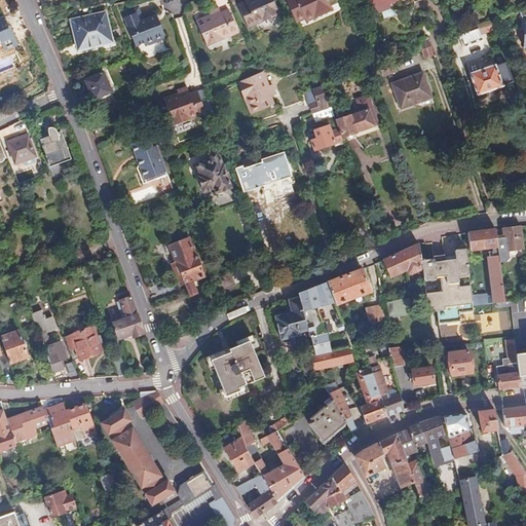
[(247,0),(241,2),(242,5),(235,8),(245,31),(253,28),(252,26),(275,15),(268,0),(247,0)]
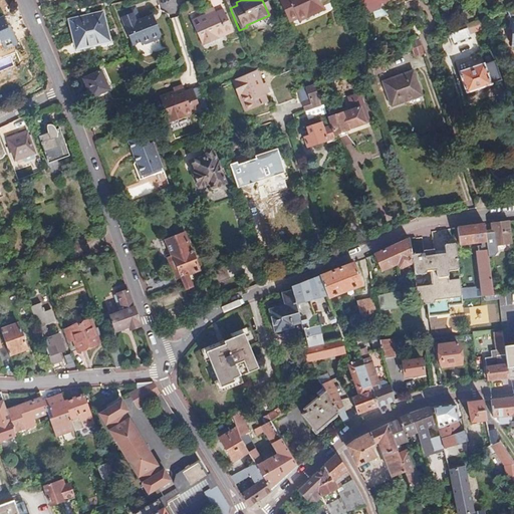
[(315,0),(276,0),(286,21),(296,17),(298,21),(320,11),(315,0)]
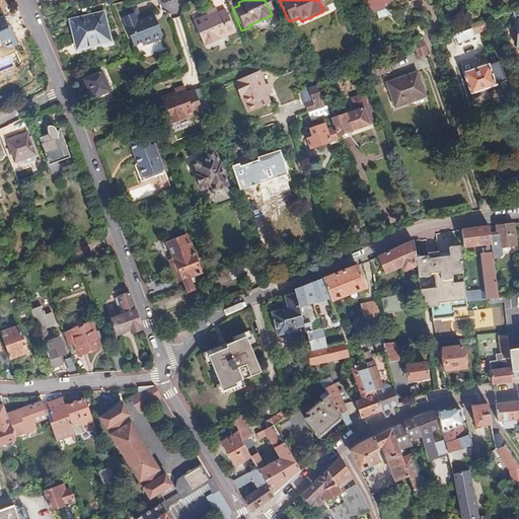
[(406,7),(403,0),(386,0),(386,6),(389,9),(395,7),(399,10),(406,7)]
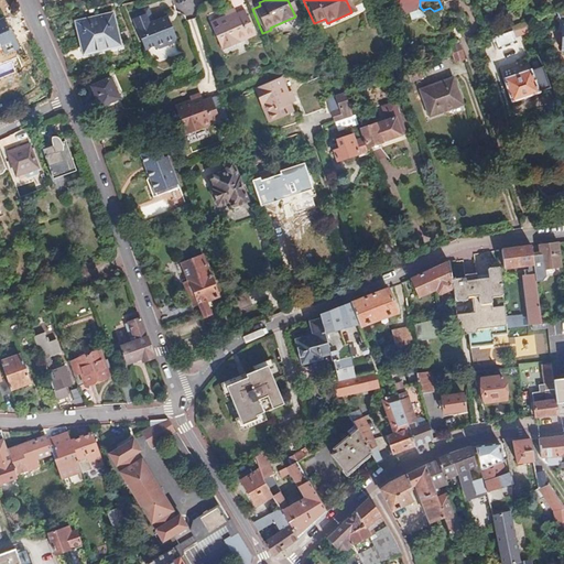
[(438,0),(442,8),(446,6),(453,10),(458,9),(459,1),(462,0),(438,0)]
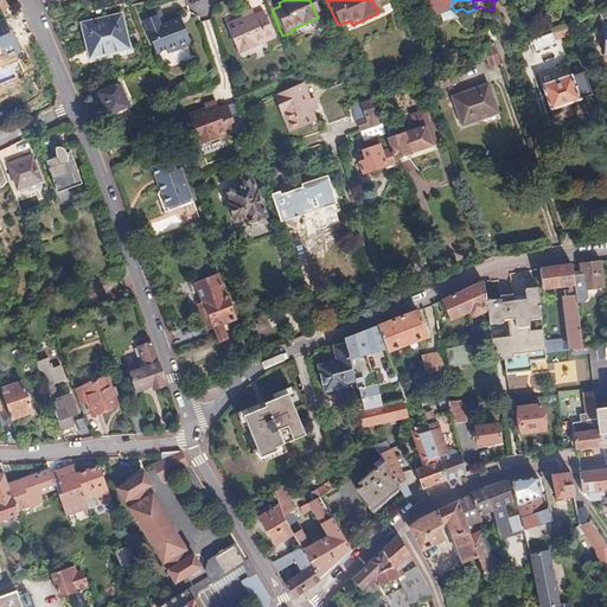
[(172,30),(170,21),(159,25),(155,14),(140,19),(152,55),(161,51),(167,55),(176,52),(178,46),(186,44),(187,44),(181,27),(172,30)]
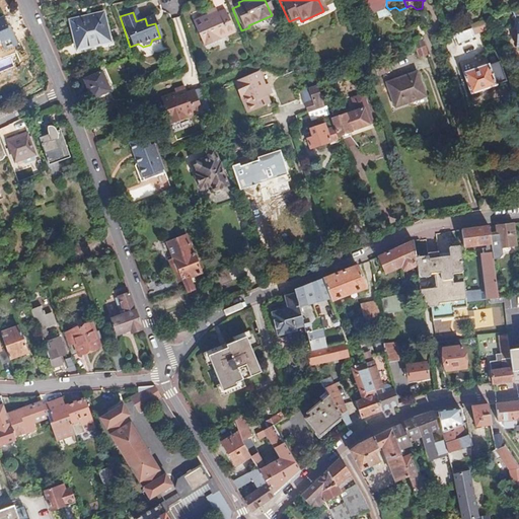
[(190,24),(199,47),(222,36),(223,39),(232,34),(222,13),(215,16),(213,13),(204,17),(190,24)]
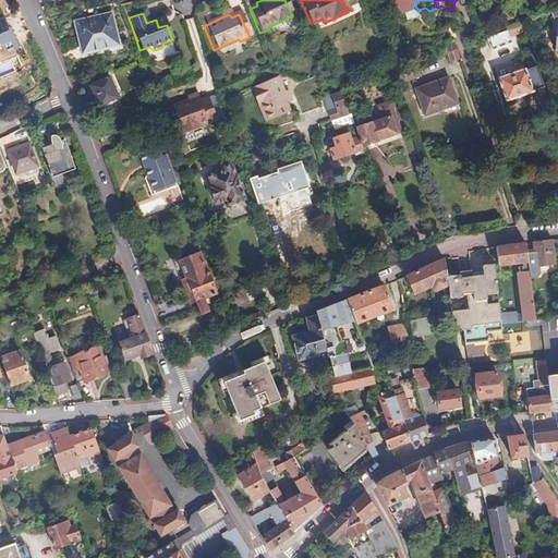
[(107,15),(72,25),(81,57),(116,47),(107,15)]
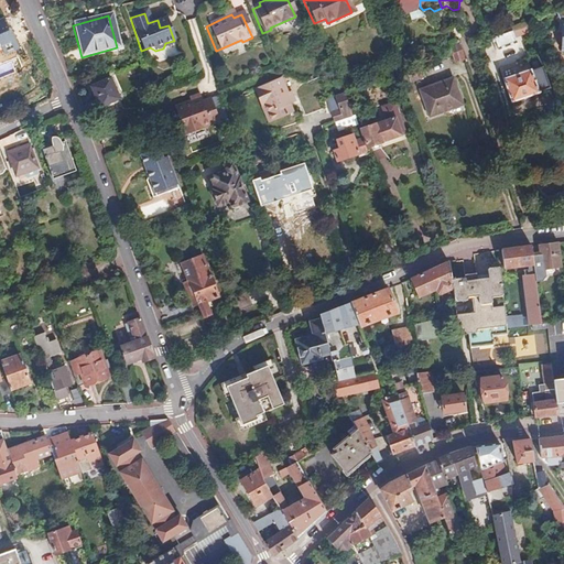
[(0,46),(3,53),(19,46),(10,28),(8,29),(2,17),(0,18),(0,46)]
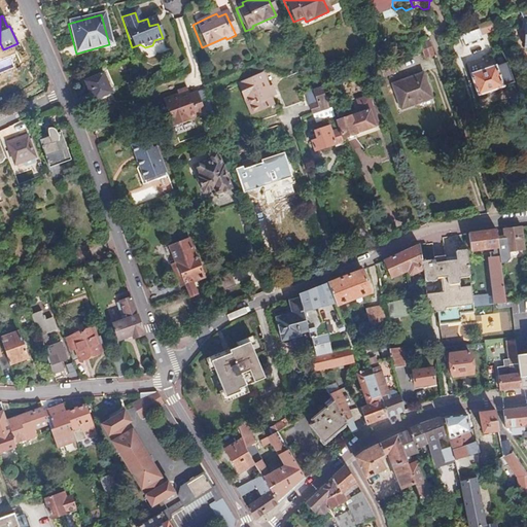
[(155,15),(147,19),(149,26),(157,24),(155,15)]
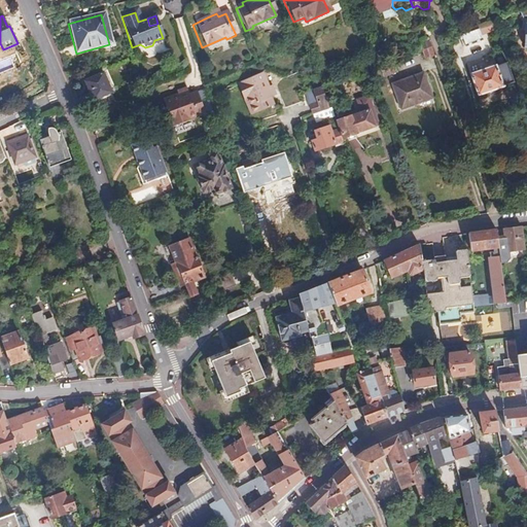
[(252,26),(253,28),(277,18),(276,15),(252,26)]
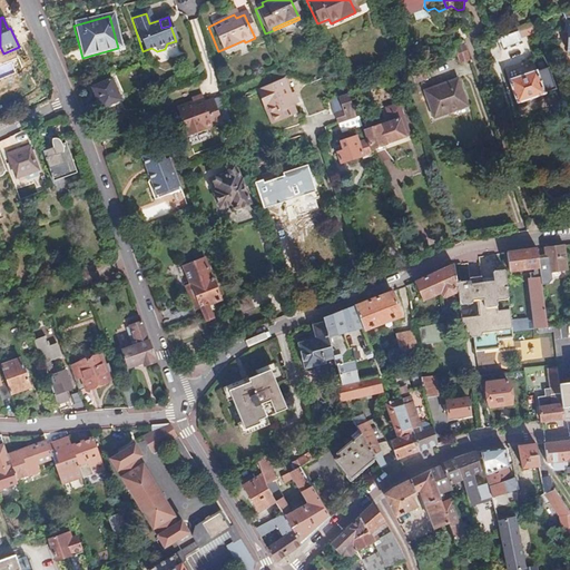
[(538,25),(524,30),(527,36),(540,31),(538,25)]
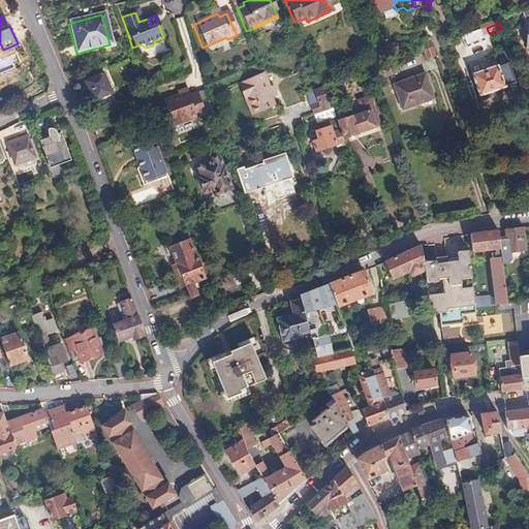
[(489,33),(487,28),(461,38),(462,41),(465,40),(468,48),(485,41),(483,35),(489,33)]
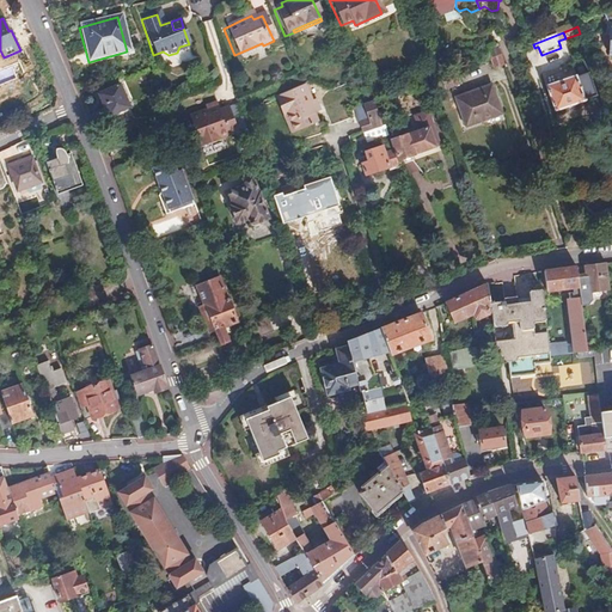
[(262,43),(234,55),(236,57),(263,46),(262,43)]
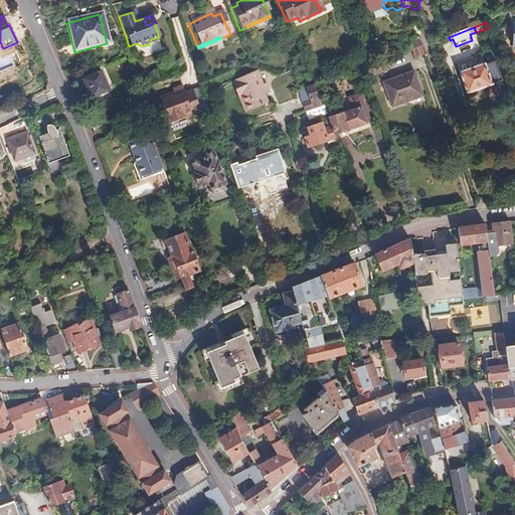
[(419,47),(413,50),(410,51),(413,59),(422,56),(419,47)]
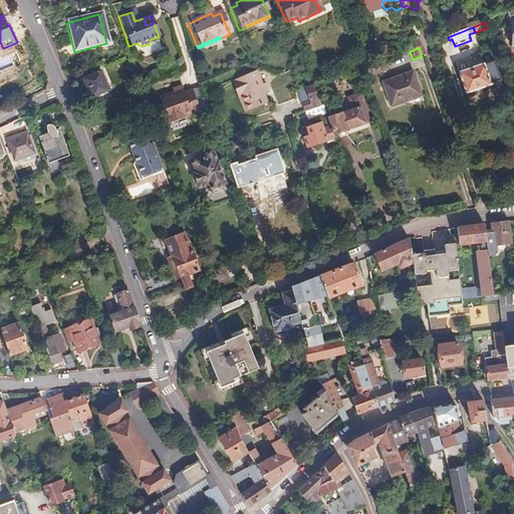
[(383,60),(368,66),(372,75),(387,69),(383,60)]
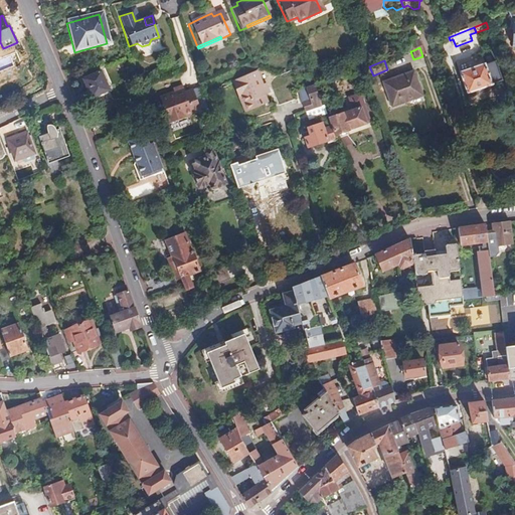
[(485,64),(460,72),(467,95),(492,87),(492,84),(502,80),(496,62),(486,65),(485,64)]
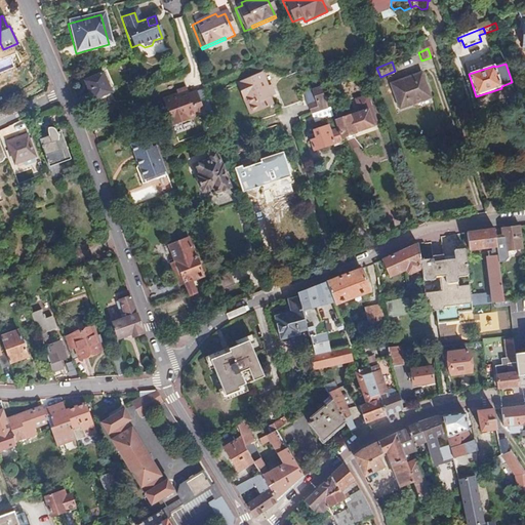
[(419,73),(389,85),(399,111),(430,98),(419,73)]
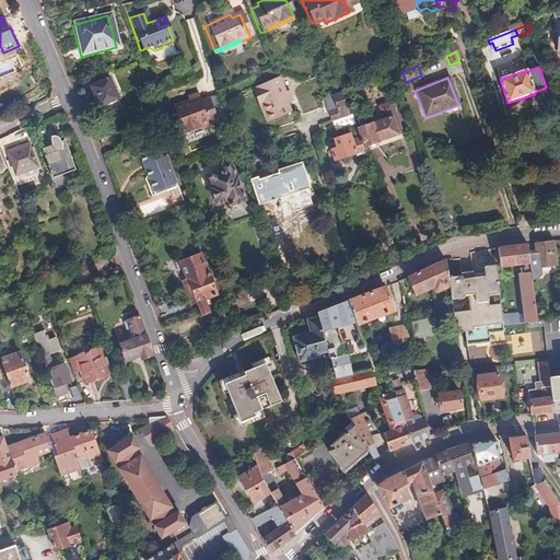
[(275,82),(252,92),(266,125),(287,116),(283,108),(286,107),(281,96),(275,82)]
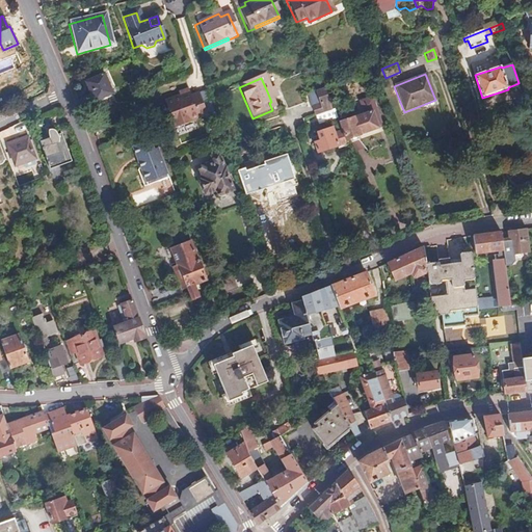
[(105,79),(86,86),(92,104),(112,96),(105,79)]
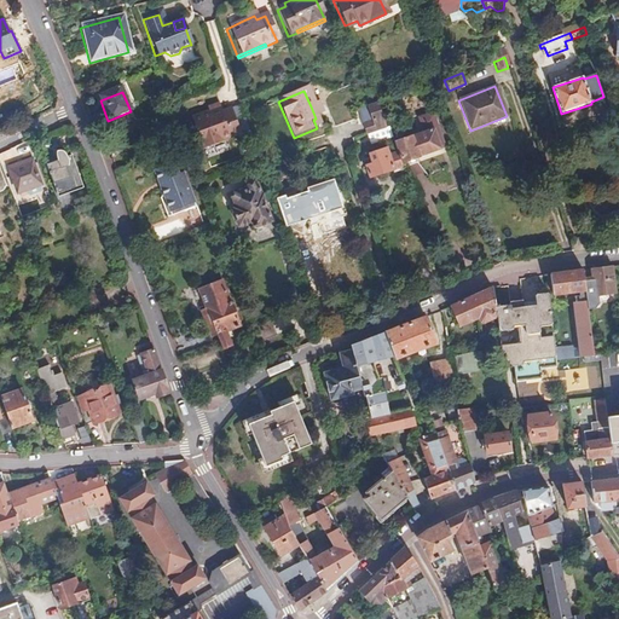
[(294,138),(278,102),(275,103),(290,139),(294,138)]
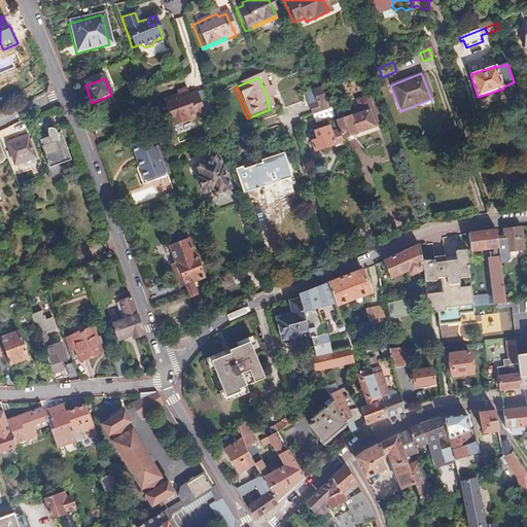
[(162,101),(169,124),(194,116),(195,119),(203,116),(196,94),(187,96),(186,93),(176,96),(162,101)]
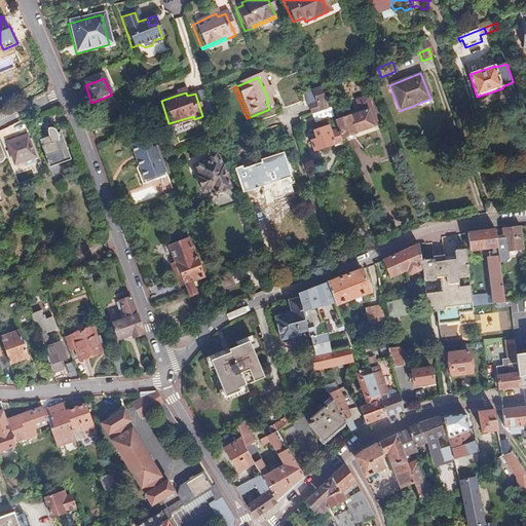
[(314,106),(307,108),(309,113),(323,109),(318,95),(311,97),(314,106)]
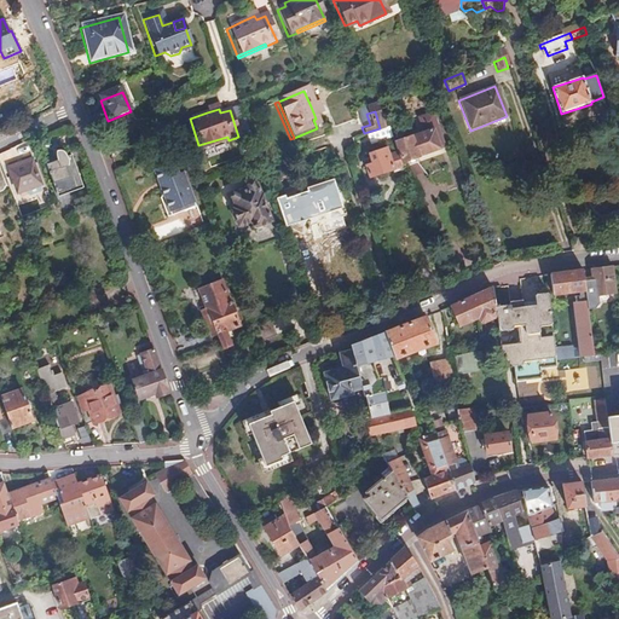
[(394,129),(387,132),(393,149),(398,162),(440,148),(432,123),(397,136),(394,129)]
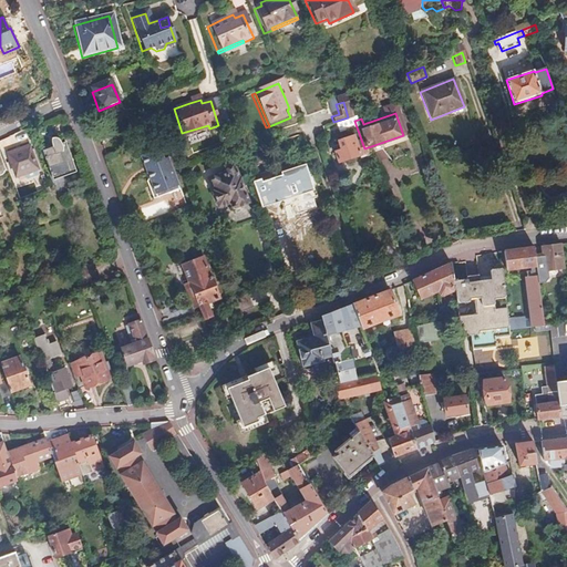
[(208,125),(182,133),(183,137),(209,129),(208,125)]
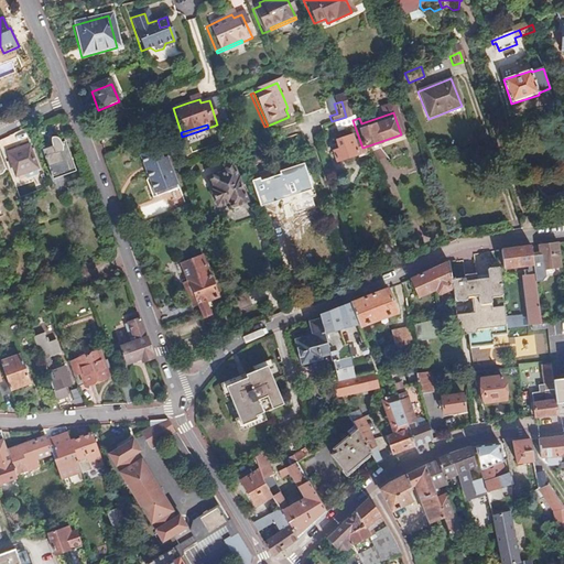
[(356,154),(364,152),(362,148),(358,136),(351,139),(350,134),(334,140),(336,147),(327,150),(332,162),(356,153),(356,154)]
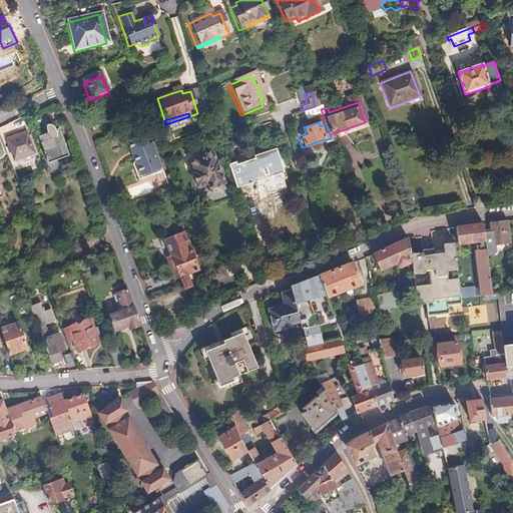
[(46,131),(37,135),(47,161),(68,154),(58,127),(54,128),(53,126),(52,125),(50,124),(49,124),(48,124),(47,125),(46,127),(46,131)]
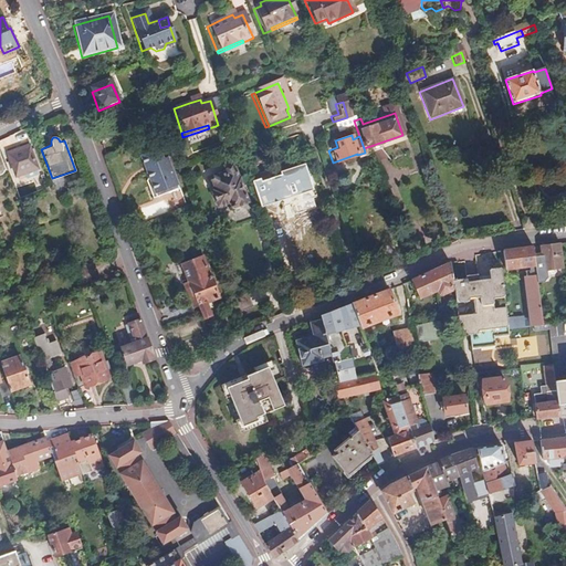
[(28,146),(7,154),(16,179),(37,170),(28,146)]
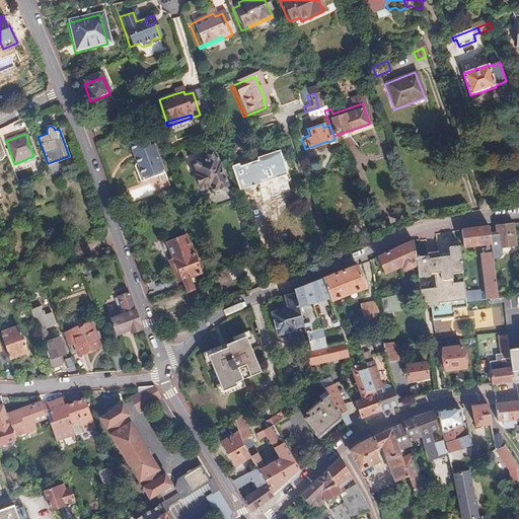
[(137,168),(143,184),(163,176),(150,143),(146,145),(144,139),(127,145),(133,160),(137,168)]
